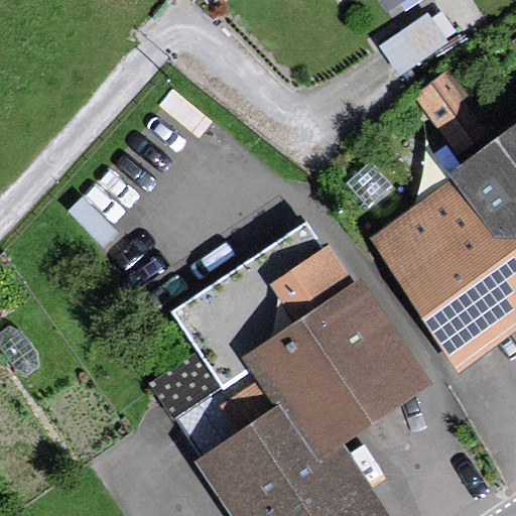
[(375,0),(385,14),(405,0),(375,0)]
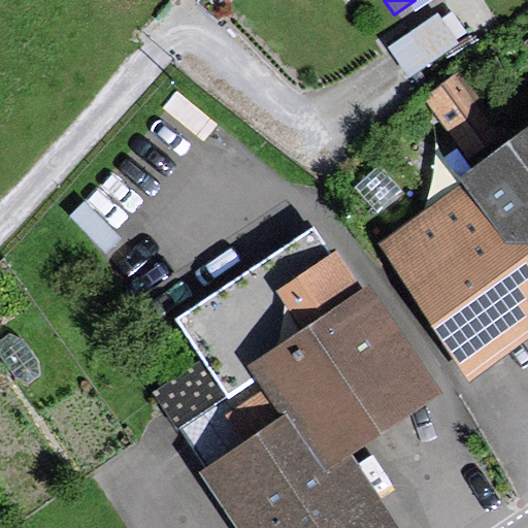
[(408,79),(465,41),(451,19),(446,23),(438,12),(387,47),(408,79)]
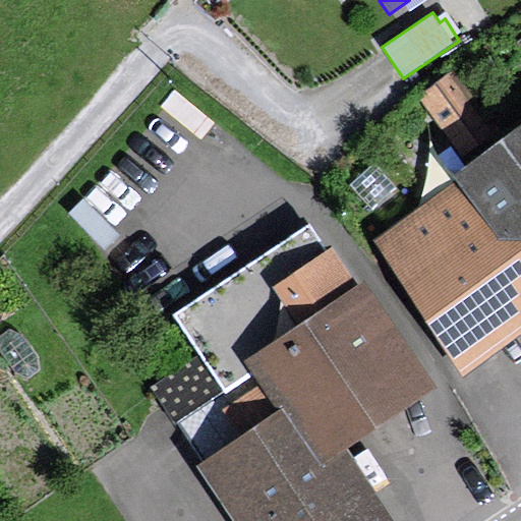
[(465,156),(494,134),(448,74),(419,97),(465,156)]
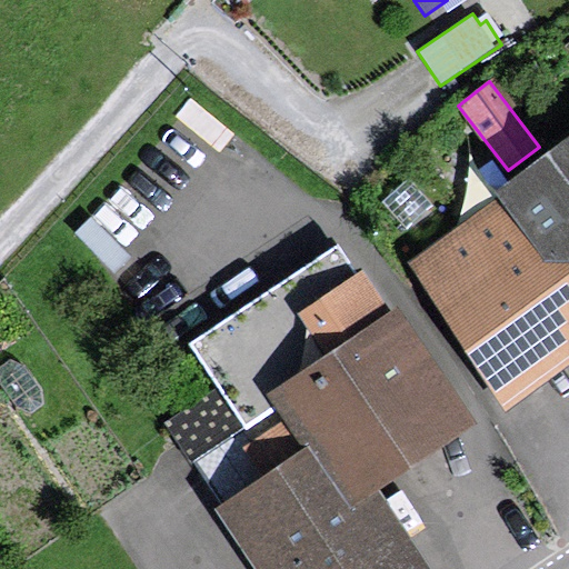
[(568,137),(495,191),(500,199),(403,267),(508,411),(568,367),(568,137)]
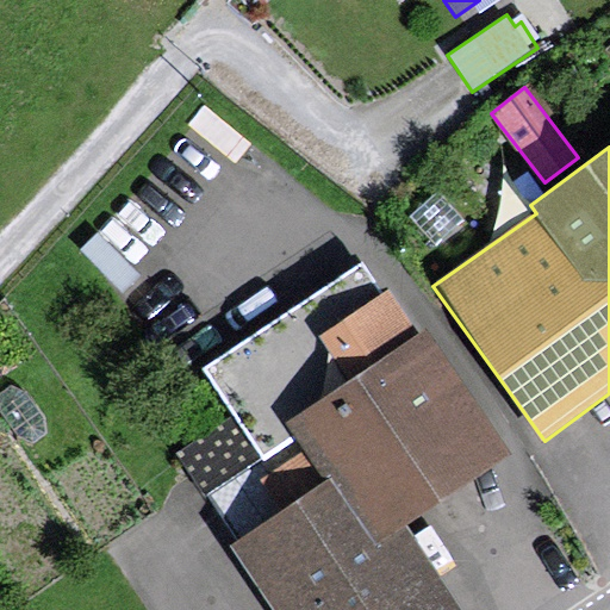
[(377,547),(405,527),(512,455),(427,329),(418,335),(388,291),(381,296),(360,263),(200,371),(230,415),(263,464),(302,437),(377,547)]
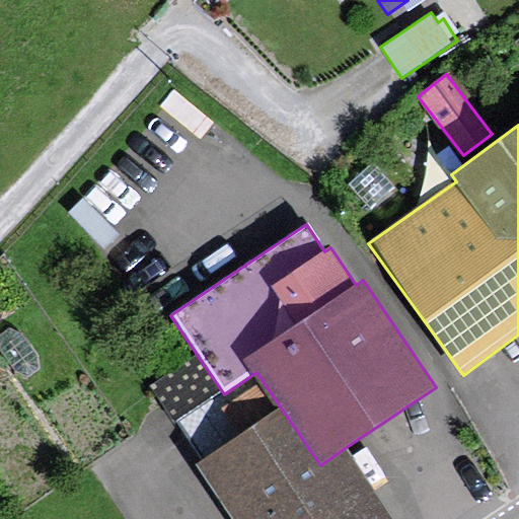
[(224,394),(196,353),(150,383),(203,461),(194,466),(229,518),(392,518),(345,448),(320,465),(256,372),(224,394)]
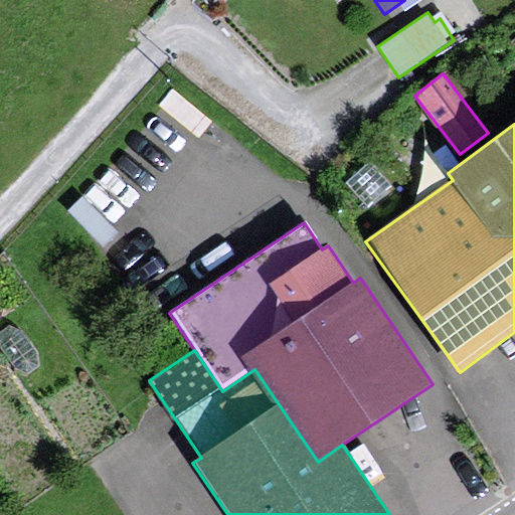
All buildings are outlined.
